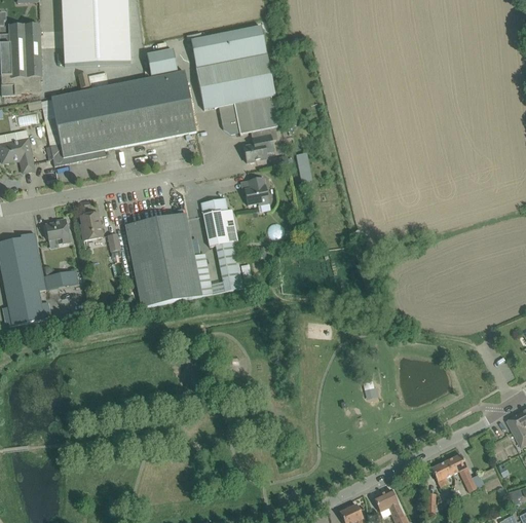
[(61,0),(65,65),(130,62),(127,0),(61,0)]
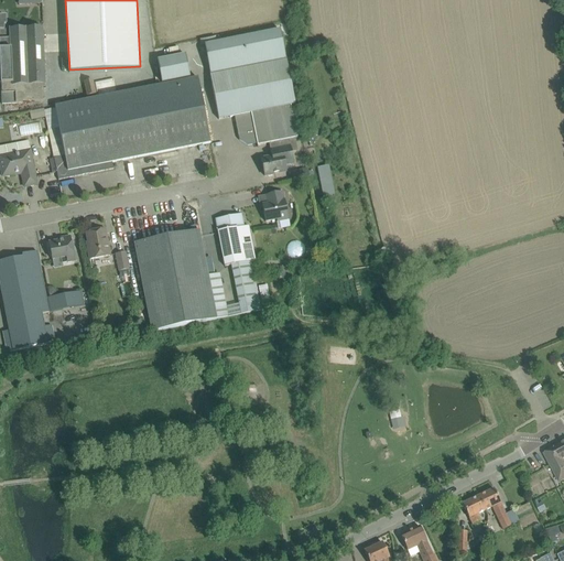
[(4,31),(0,31),(0,55),(2,101),(25,100),(24,98),(44,97),(43,83),(45,82),(42,25),(3,27),(4,31)]
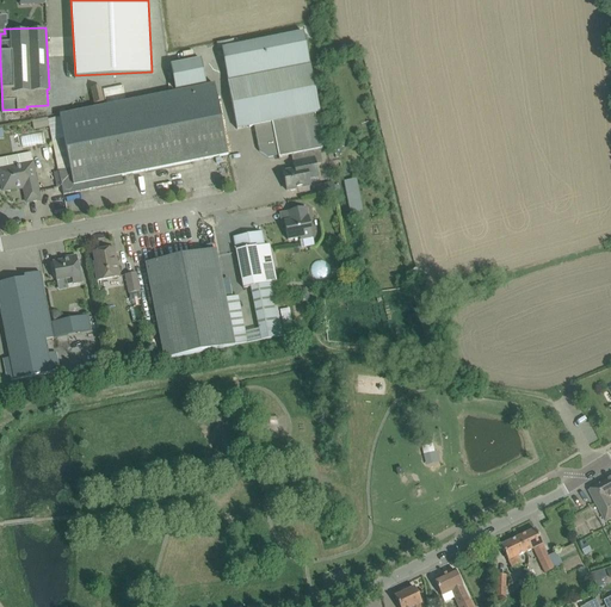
[(304,29),(221,45),(238,127),(254,123),(259,149),(269,155),(278,153),(279,156),(281,156),(279,154),(322,146),(315,111),(320,110),(304,29)]
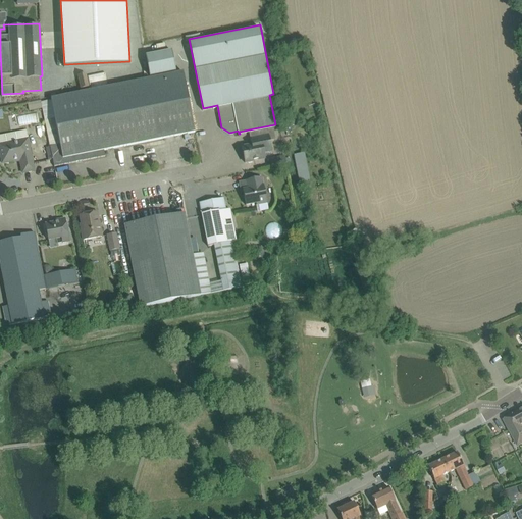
[(171,48),(145,53),(150,74),(176,69),(171,48)]
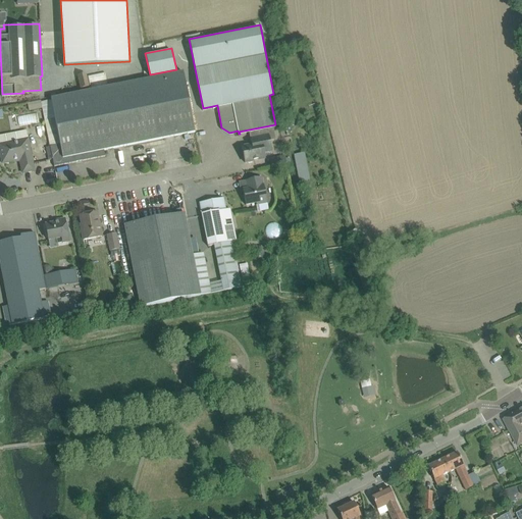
[(184,69),(117,83),(129,143),(195,130),(184,69)]
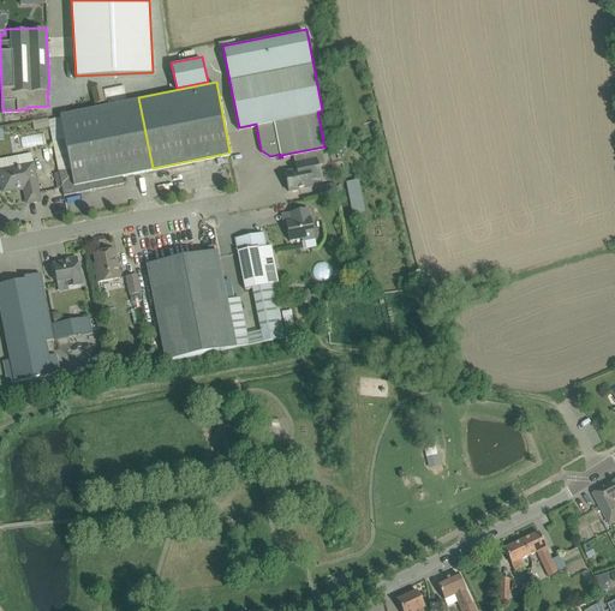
[(91,87),(95,102),(105,100),(101,84),(91,87)]
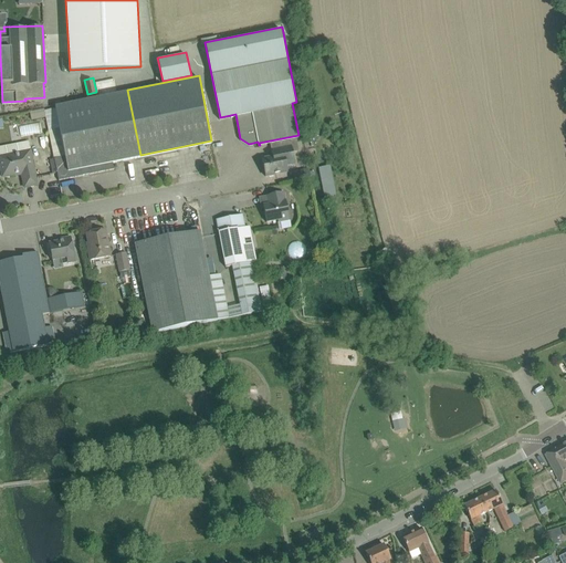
[(140,155),(127,90),(55,104),(55,106),(45,108),(54,156),(59,178),(114,167),(113,160),(140,155)]
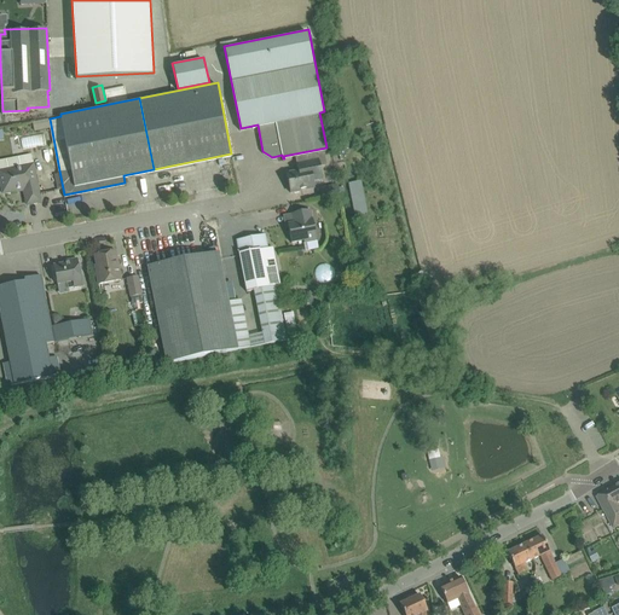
[(40,199),(32,152),(0,157),(0,175),(3,191),(24,186),(27,202),(40,199)]
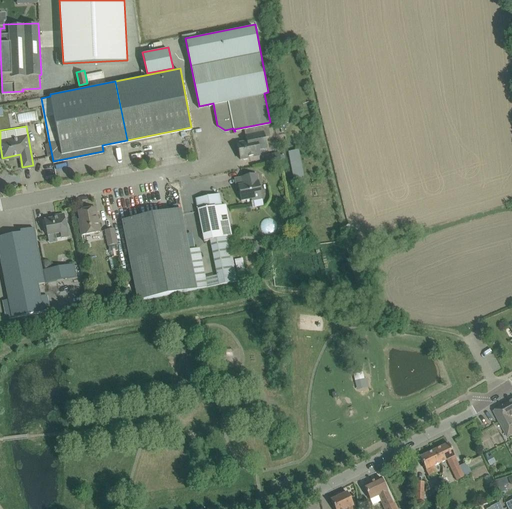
[(247,140),(237,142),(240,157),(260,153),(259,147),(267,145),(264,130),(245,134),(247,140)]
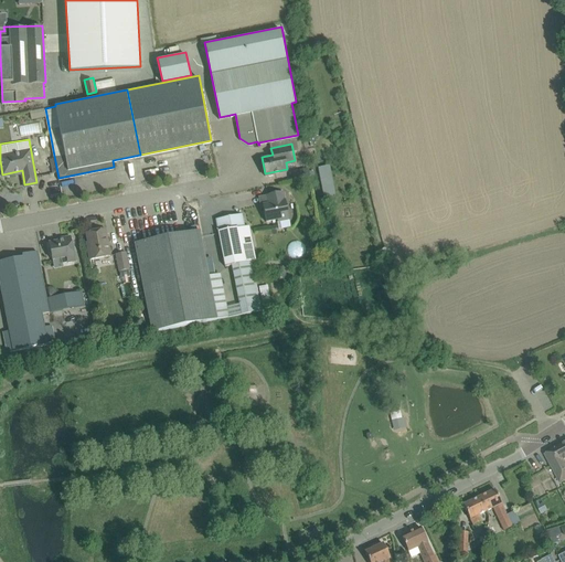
[(308,166),(301,167),(304,176),(310,175),(308,166)]
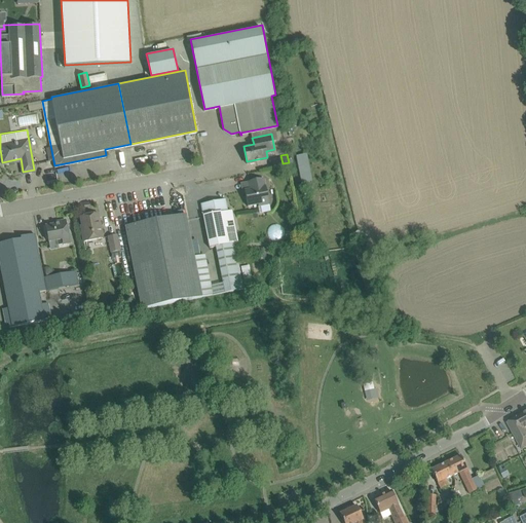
[(301,182),(303,182),(312,180),(309,165),(301,167),(299,167),(301,182)]
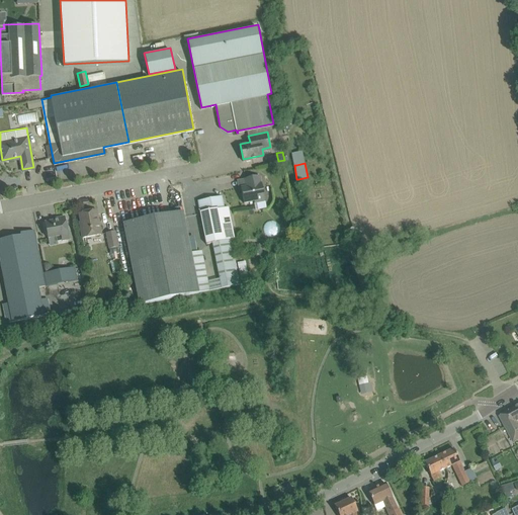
[(244,177),(246,184),(241,185),(244,201),(254,199),(255,201),(265,199),(262,181),(261,181),(260,174),(244,177)]
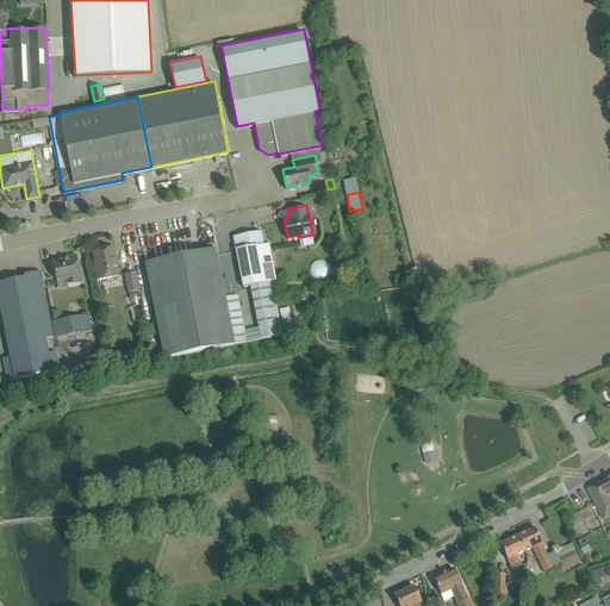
[(272,279),(277,279),(268,241),(265,242),(262,232),(257,229),(237,233),(234,237),(236,247),(243,285),(250,283),(272,279)]
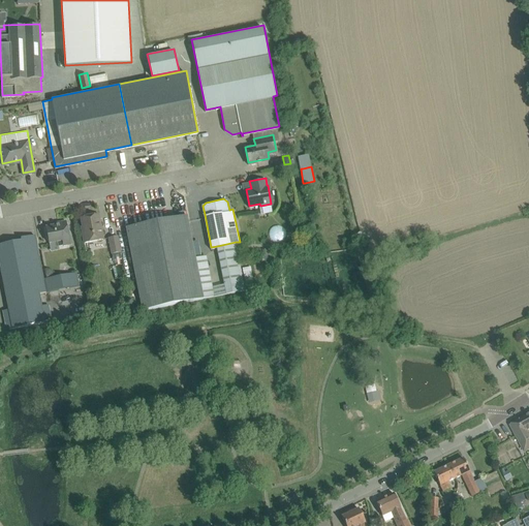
[(81,216),(84,230),(83,230),(85,241),(103,237),(101,223),(99,213),(81,216)]
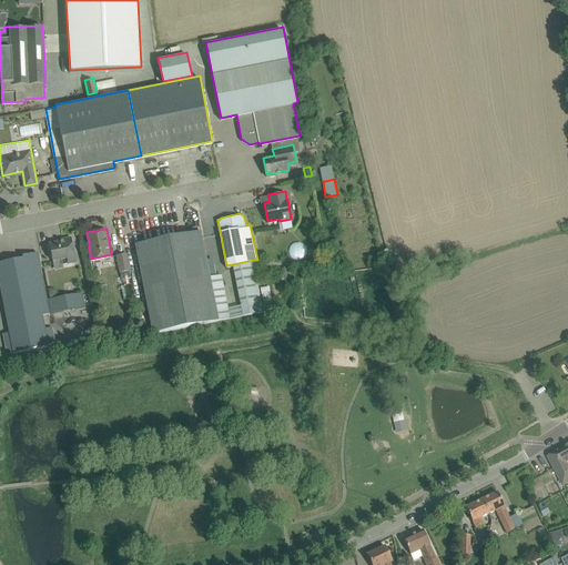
[(201,230),(168,235),(185,325),(219,319),(229,316),(220,273),(210,275),(201,230)]
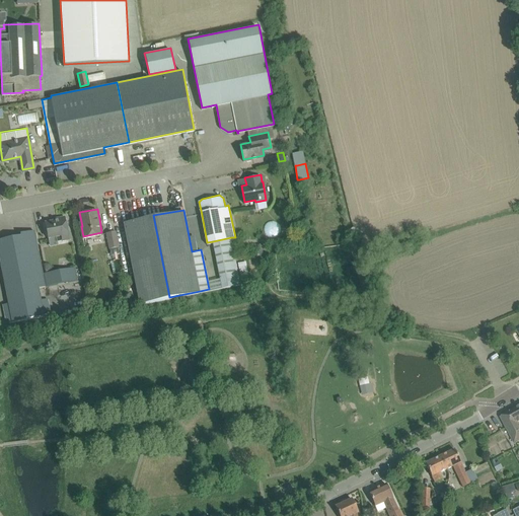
[(61,234),(62,239),(70,237),(65,215),(57,216),(57,219),(46,221),(49,236),(61,234)]
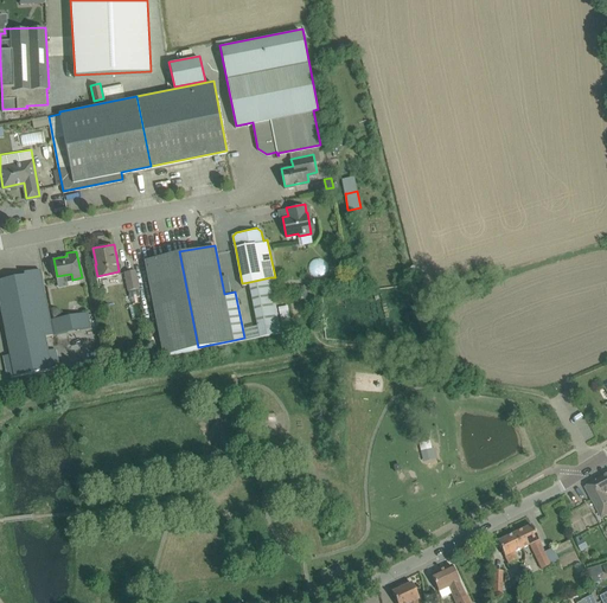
[(198,347),(179,251),(145,258),(164,354),(198,347)]
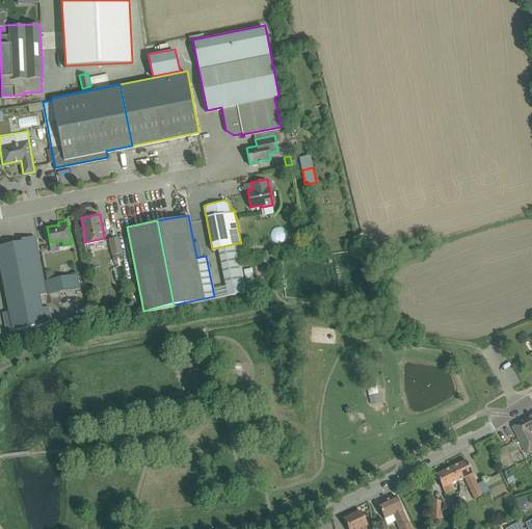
[(22,240),(0,243),(0,264),(8,309),(3,311),(6,325),(8,325),(9,329),(46,322),(40,293),(79,285),(77,272),(44,279),(35,235),(21,238),(22,240)]
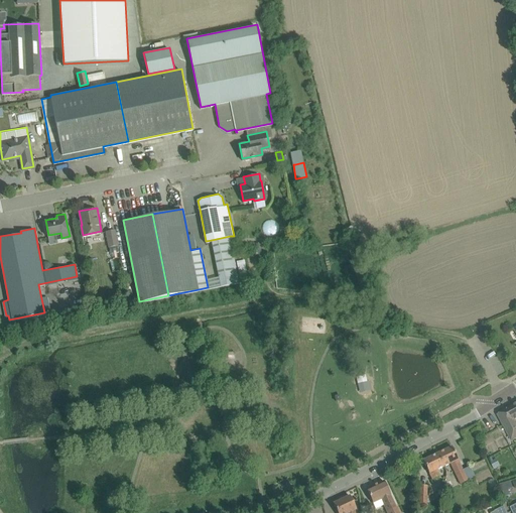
[(108,245),(118,244),(115,230),(106,232),(108,245)]
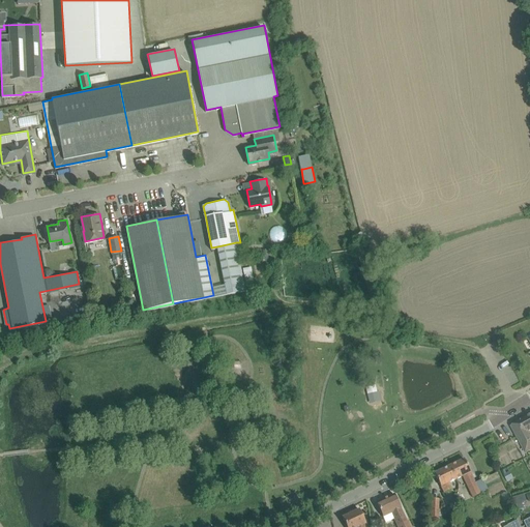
[(217,246),(227,293),(245,290),(236,242),(217,246)]
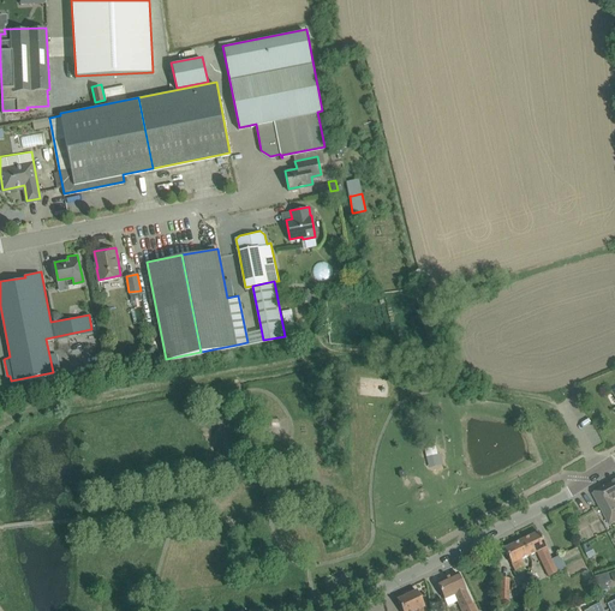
[(425,445),(428,455),(427,455),(429,465),(442,462),(440,453),(436,453),(435,444),(425,445)]
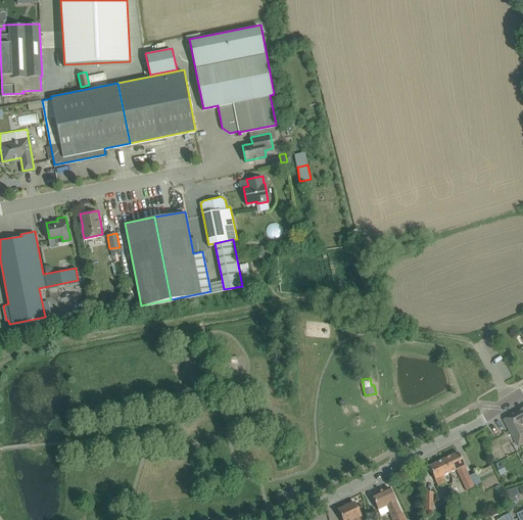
[(522,407),(505,418),(513,432),(519,442),(522,439),(522,407)]
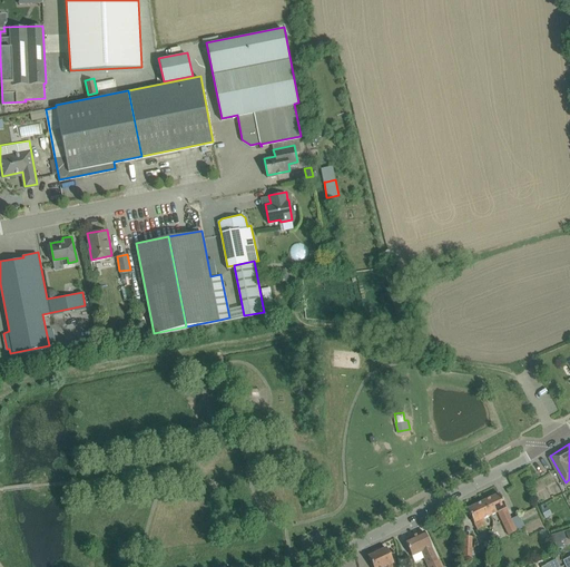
[(499,491),(483,499),(490,514),(498,509),(501,516),(509,512),(505,506),(507,506),(499,491)]
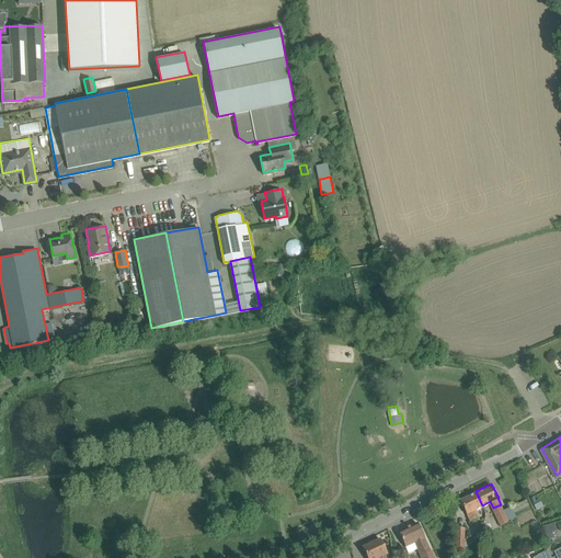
[(482,505),(476,491),(460,499),(467,513),(467,512),(470,519),(478,515),(474,509),(482,505)]
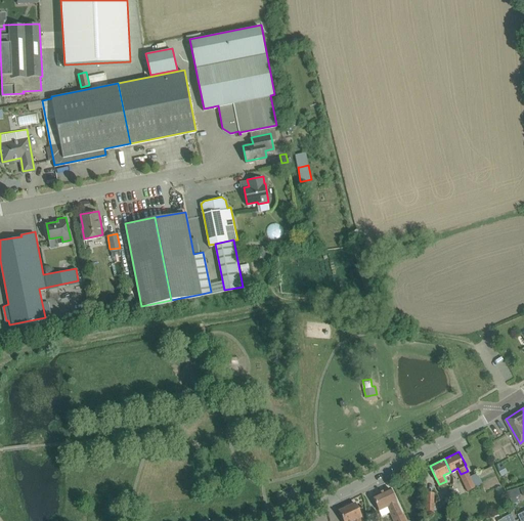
[(505,464),(498,467),(501,474),(508,470),(505,464)]
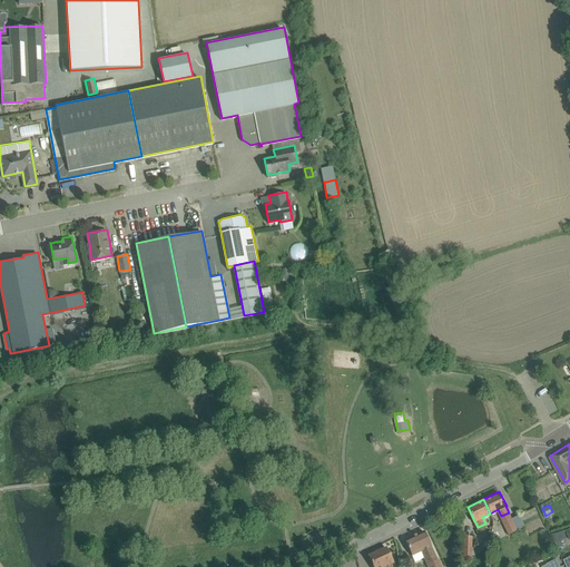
[(517,528),(524,525),(519,514),(511,517),(517,528)]
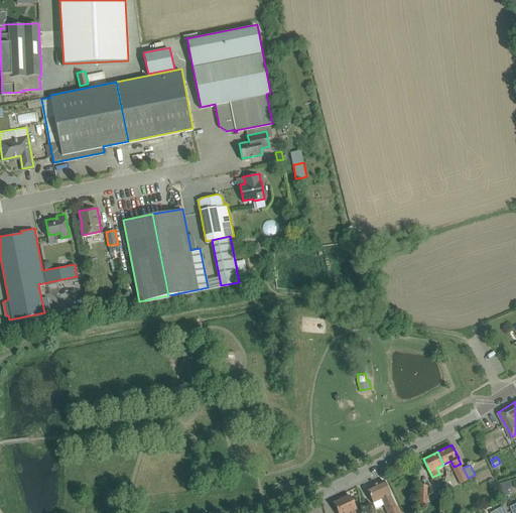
[(456,471),(461,482),(468,478),(463,468),(456,471)]
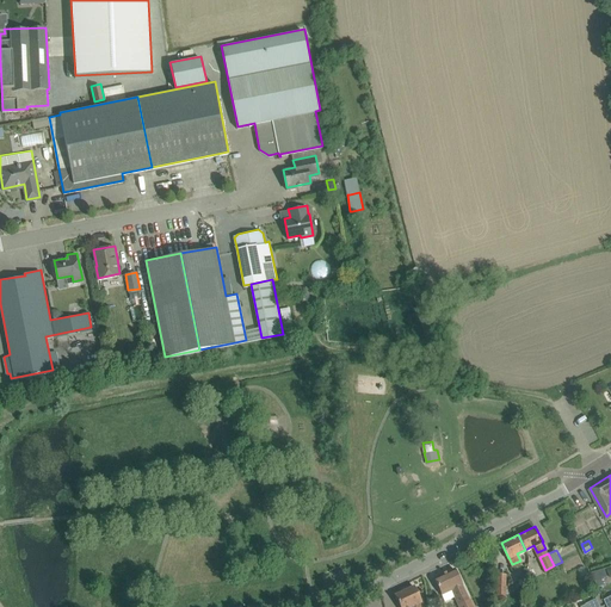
[(455,567),(434,576),(445,600),(455,596),(458,606),(471,606),(474,606),(455,567)]
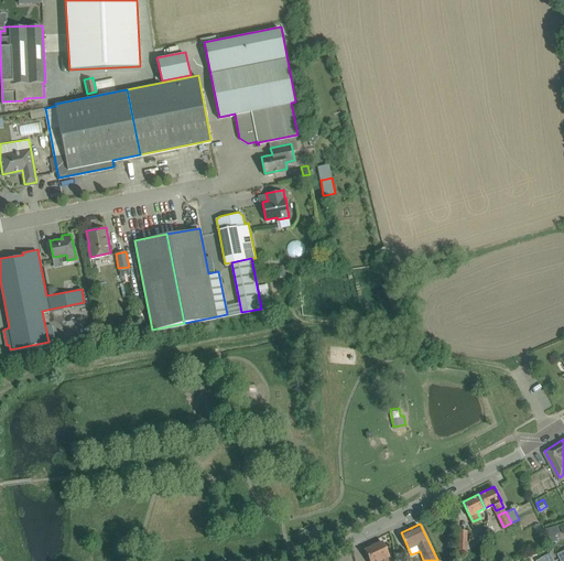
[(457,548),(466,548),(467,528),(457,528),(457,548)]
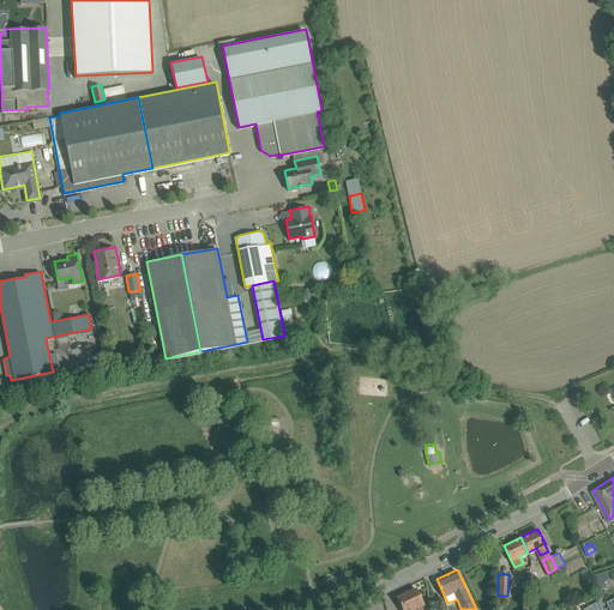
[(416,587),(397,597),(403,609),(425,609),(422,604),(423,603),(416,587)]
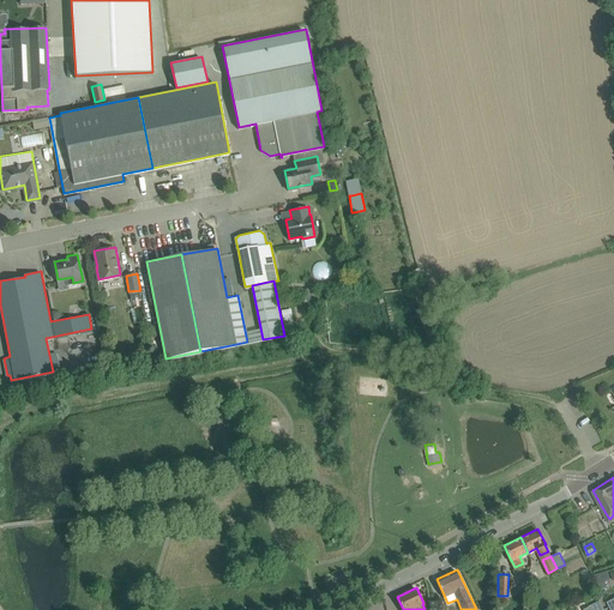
[(605,609),(601,599),(589,605),(590,605),(585,608),(585,609),(605,609)]
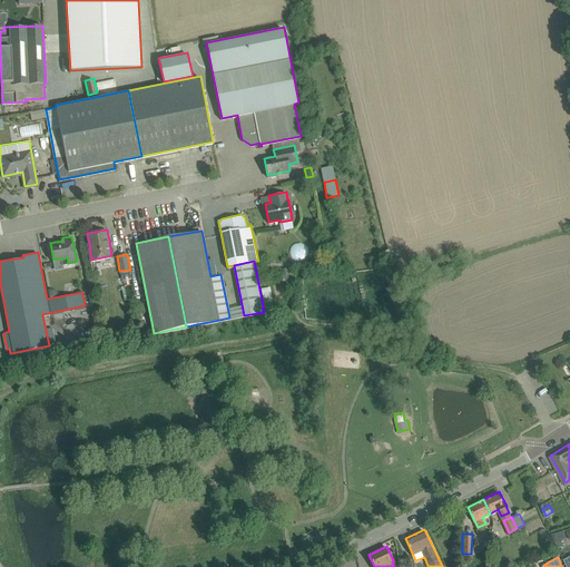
All buildings are outlined.
